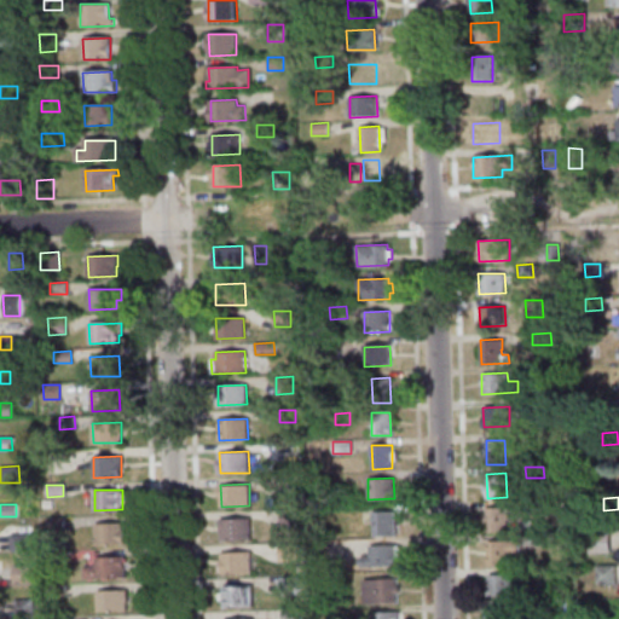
[(486,507),(505,507),(507,531),(487,532),(486,507)]
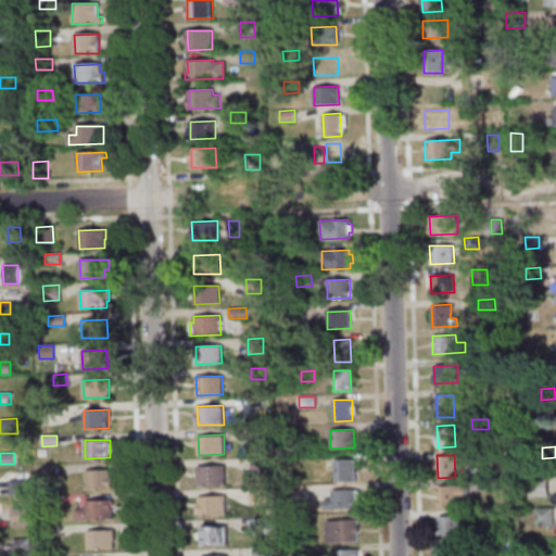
[(266,457),(267,471),(252,472),(252,457),(266,457)]
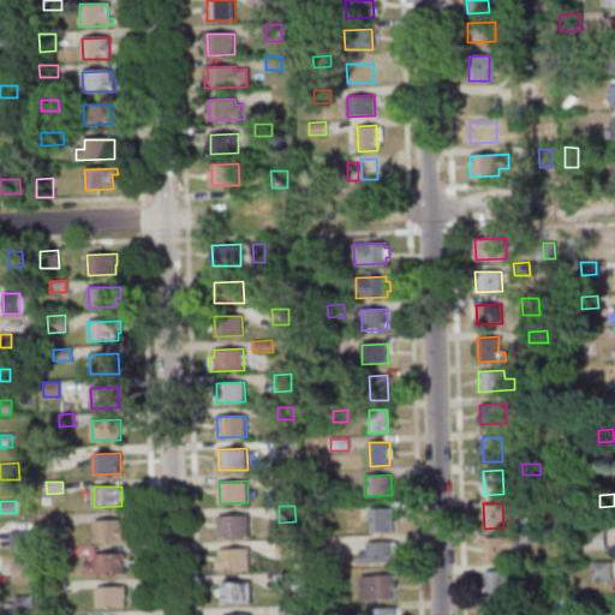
[(371,532),(370,509),(392,508),(393,532),(371,532)]
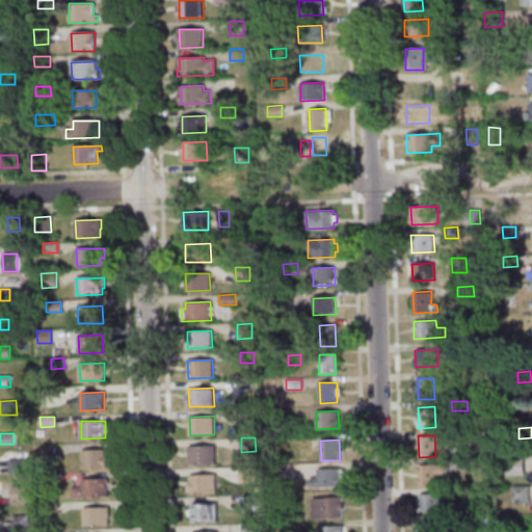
[(40,445),(54,445),(54,456),(41,456),(40,445)]
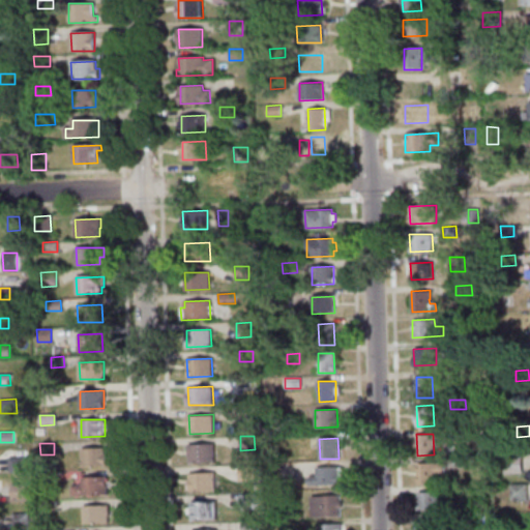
[(213,444),(214,461),(189,462),(188,445),(213,444)]
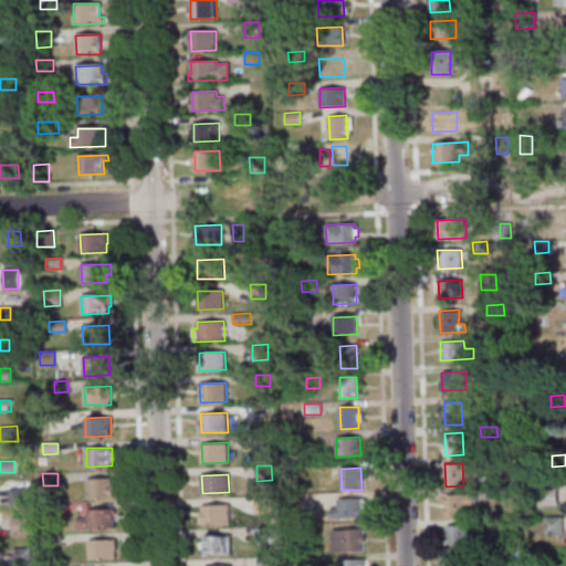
[(87,498),(86,479),(113,478),(114,498),(87,498)]
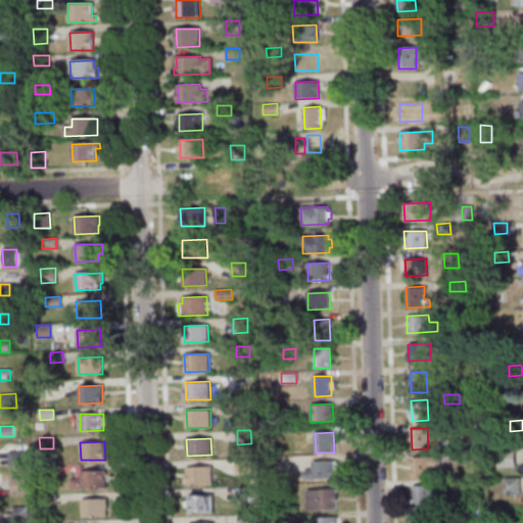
[(496,466),(495,450),(514,449),(515,465),(496,466)]
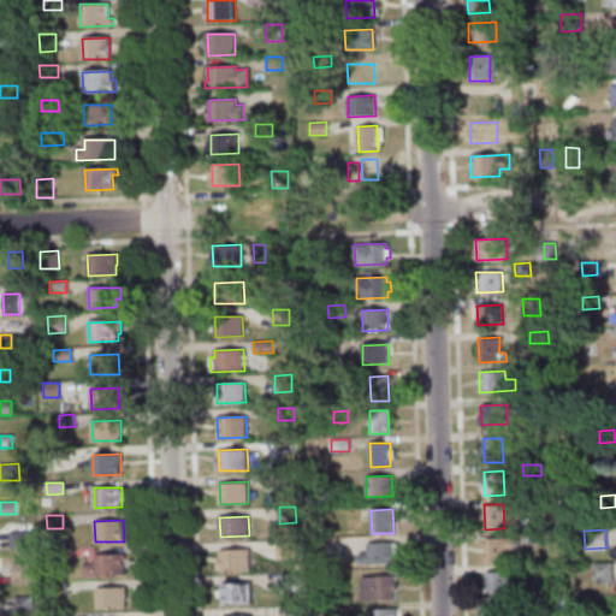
[(10,531),(30,531),(30,546),(10,548),(10,531)]
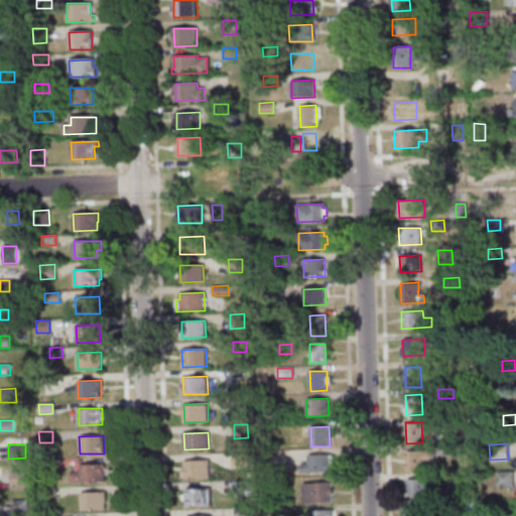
[(406,450),(431,449),(431,460),(422,460),(423,470),(407,471),(406,450)]
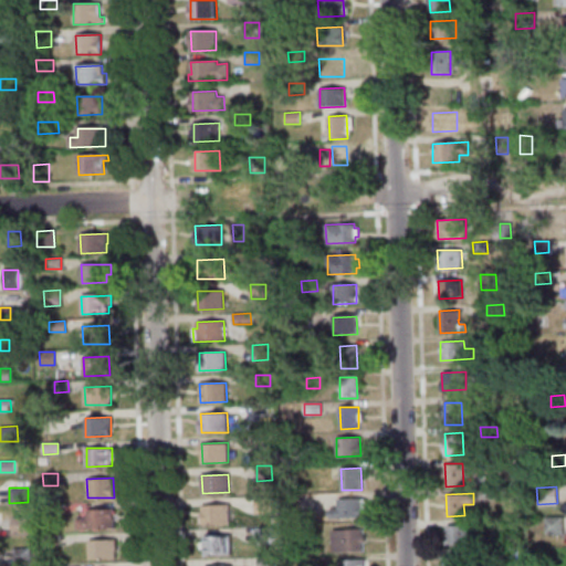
[(257,513),(255,498),(272,498),(273,513),(257,513)]
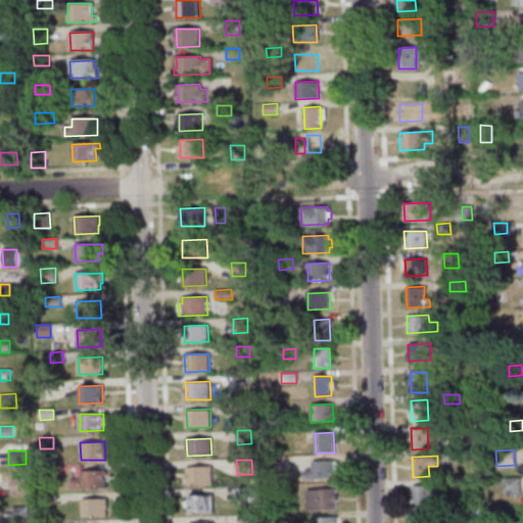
[(335,477),(304,478),(303,470),(314,470),(313,462),(335,461),(335,477)]
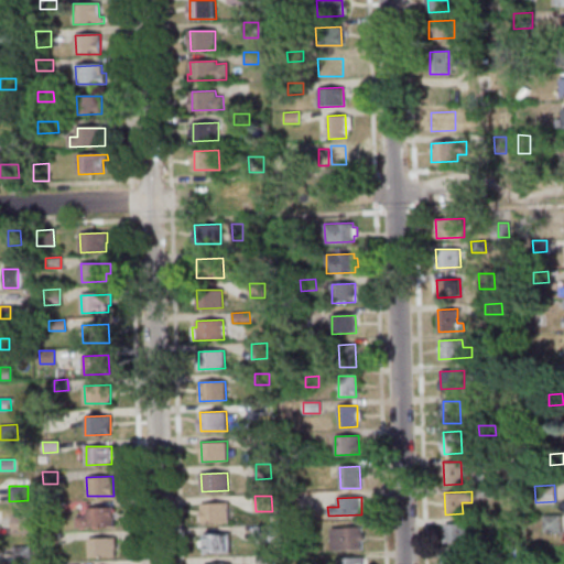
[(202,503),(228,502),(229,521),(202,522),(202,503)]
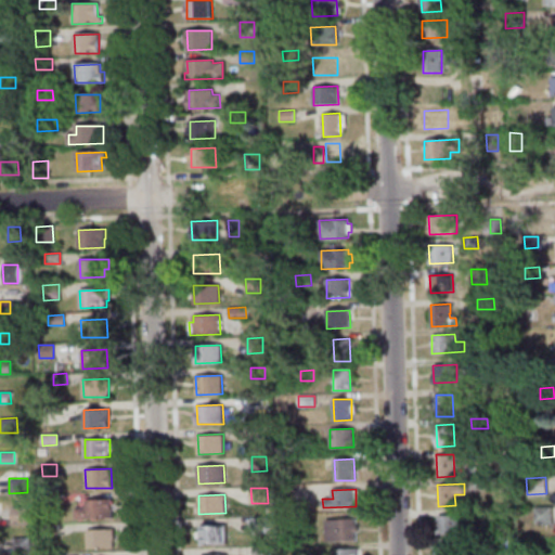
[(75,519),(75,508),(87,508),(86,500),(112,499),(112,517),(75,519)]
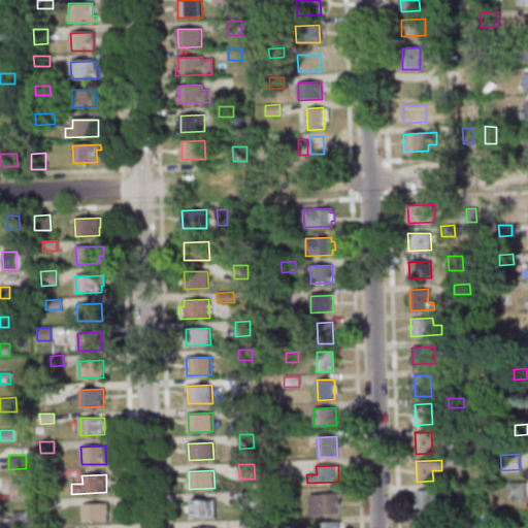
[(10,483),(26,482),(27,497),(10,498),(10,483)]
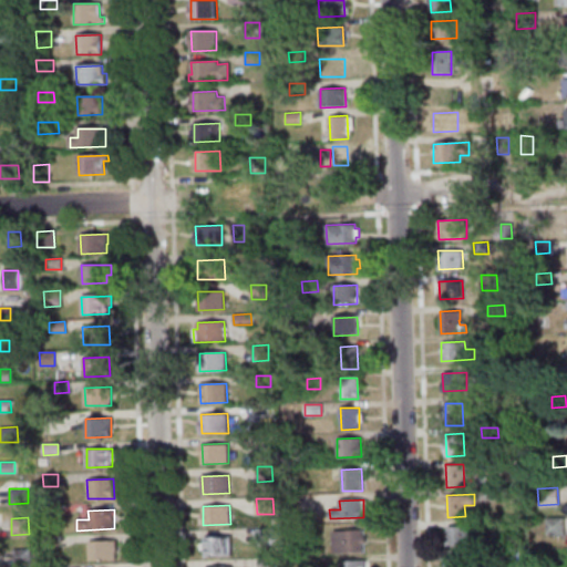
[(564,533),(546,534),(546,518),(563,518),(564,533)]
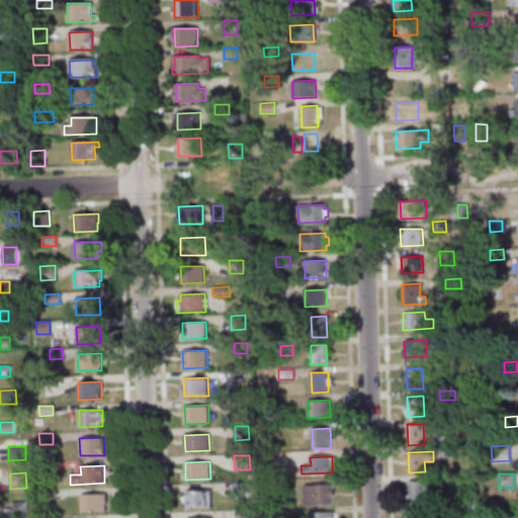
[(429,481),(430,497),(410,498),(409,481),(429,481)]
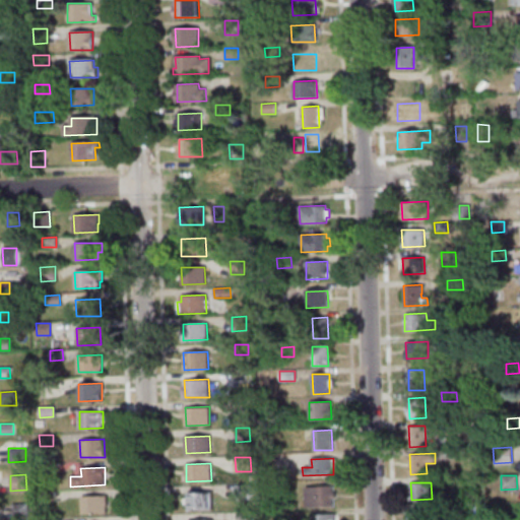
[(249,484),(250,500),(236,501),(236,485),(249,484)]
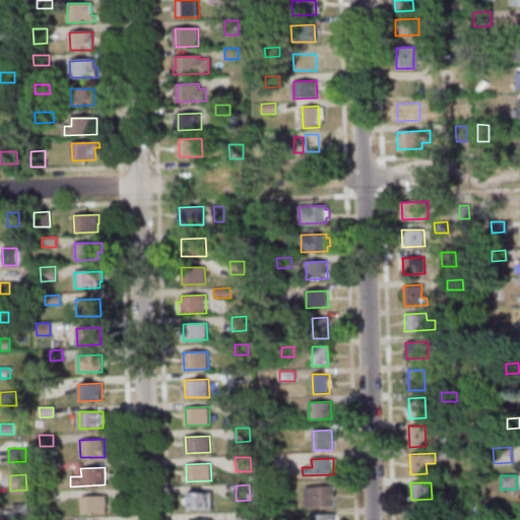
[(306,507),(305,486),(332,485),(333,506),(306,507)]
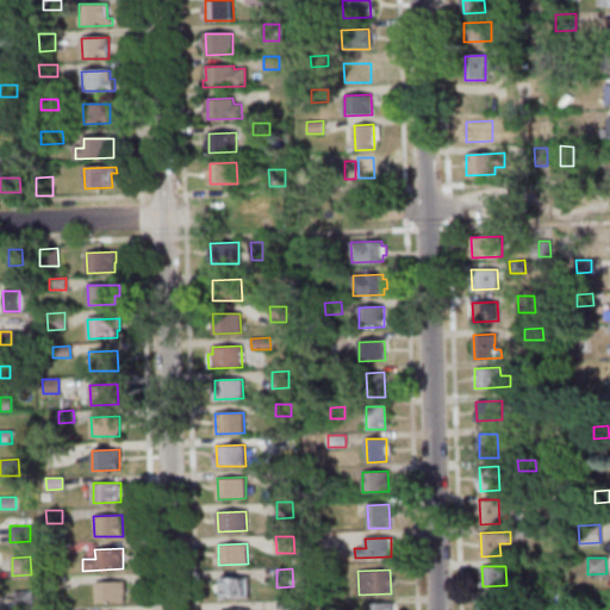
[(63,587),(47,587),(47,576),(63,576),(63,587)]
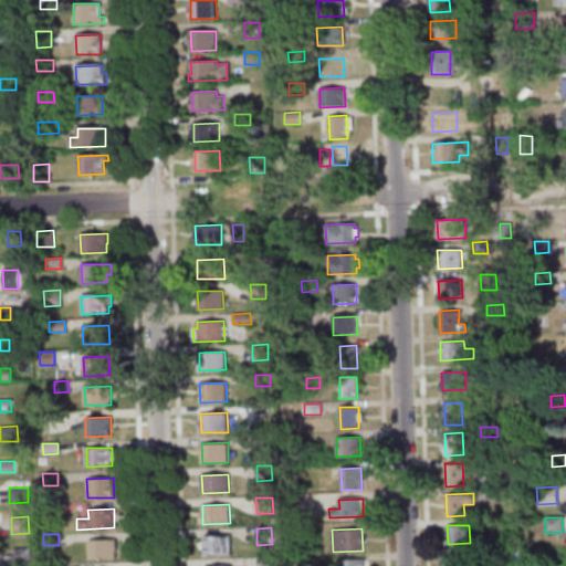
[(229,536),(230,554),(206,555),(205,536),(229,536)]
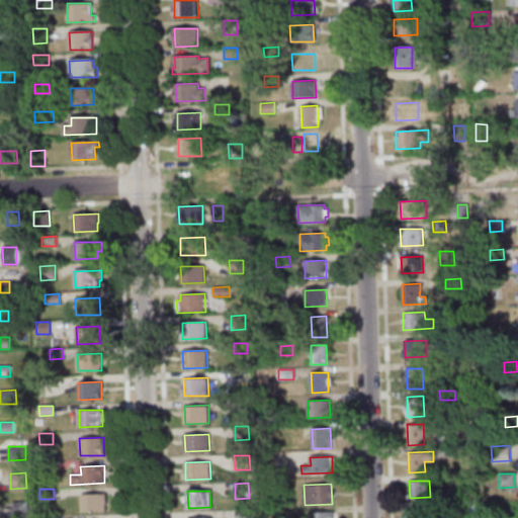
[(106,511),(82,512),(82,495),(105,494),(106,511)]
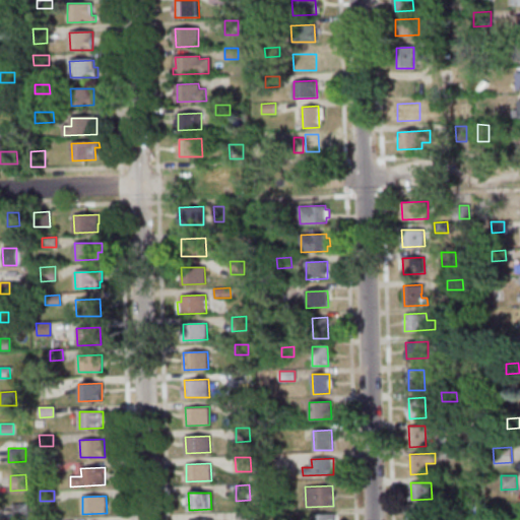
[(27,504),(27,518),(13,519),(13,504),(27,504)]
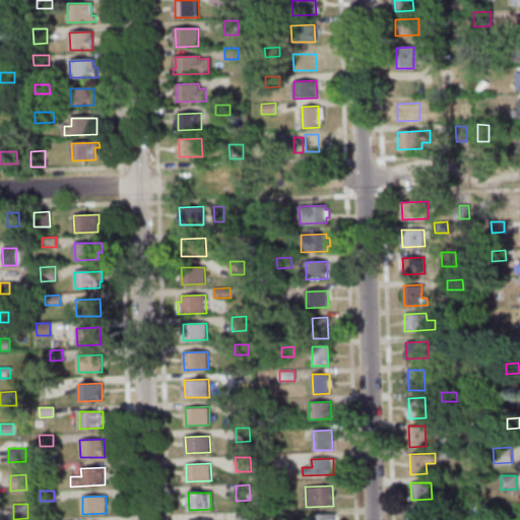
[(468,505),(468,514),(454,515),(454,506),(468,505)]
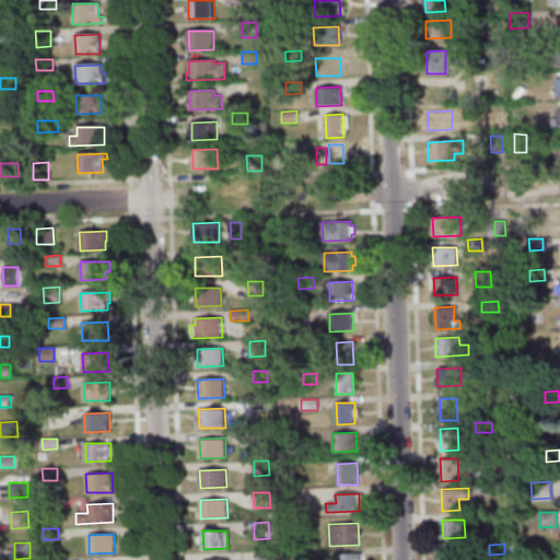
[(436,559),(436,551),(469,550),(470,559),(436,559)]
